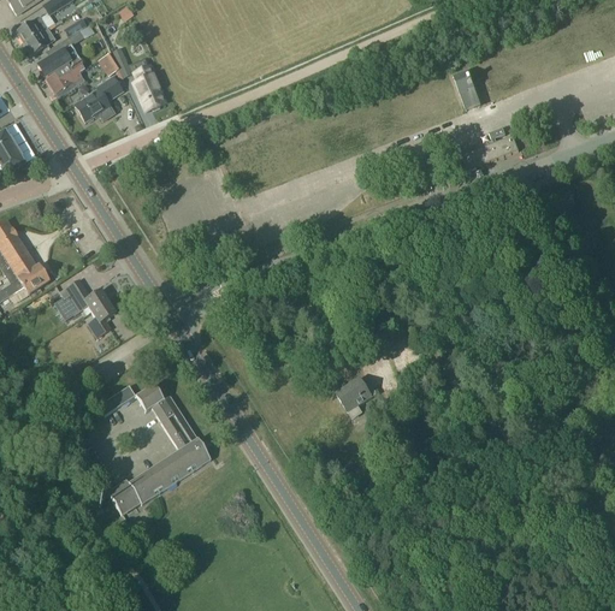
[(11,0),(12,1),(10,3),(17,13),(37,0),(11,0)]
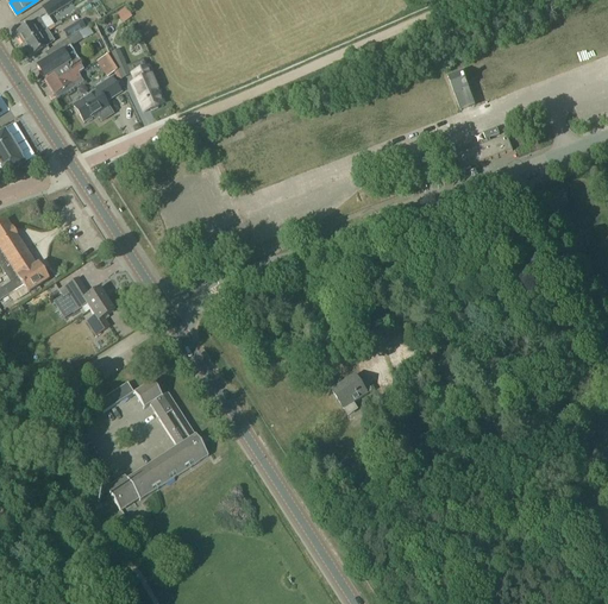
[(52,0),(44,6),(50,14),(68,2),(67,0),(52,0)]
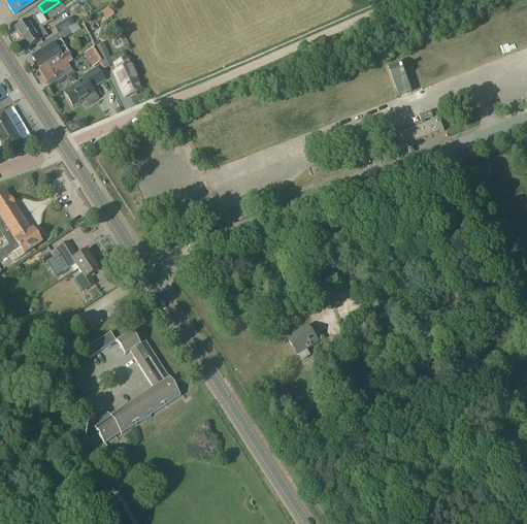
[(110,4),(102,10),(108,19),(116,12),(110,4)]
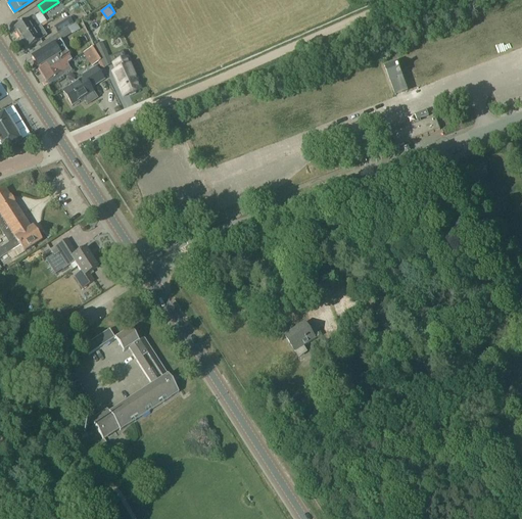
[(207,137),(200,139),(202,145),(201,145),(208,164),(521,43),(521,10),(241,121),(239,115),(204,129),(207,137)]
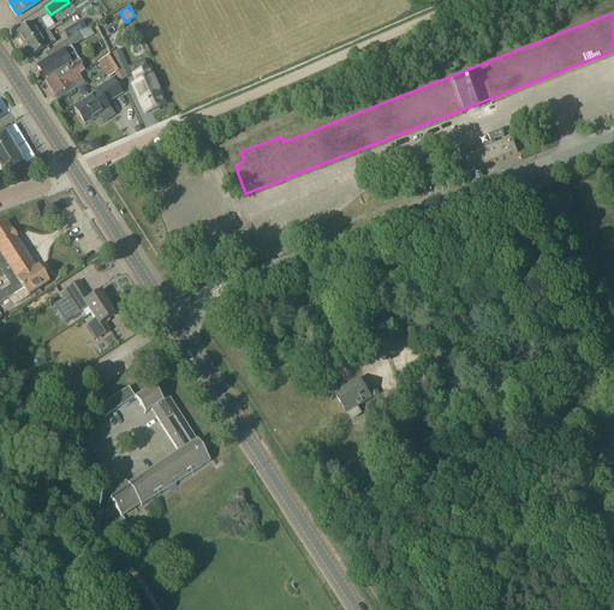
[(33,19),(16,30),(24,42),(41,31),(37,25),(45,21),(40,15),(34,19),(33,19)]
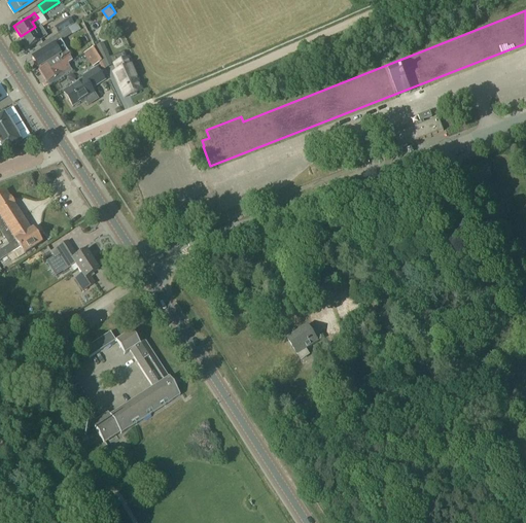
[(64,20),(57,25),(60,31),(68,26),(64,20)]
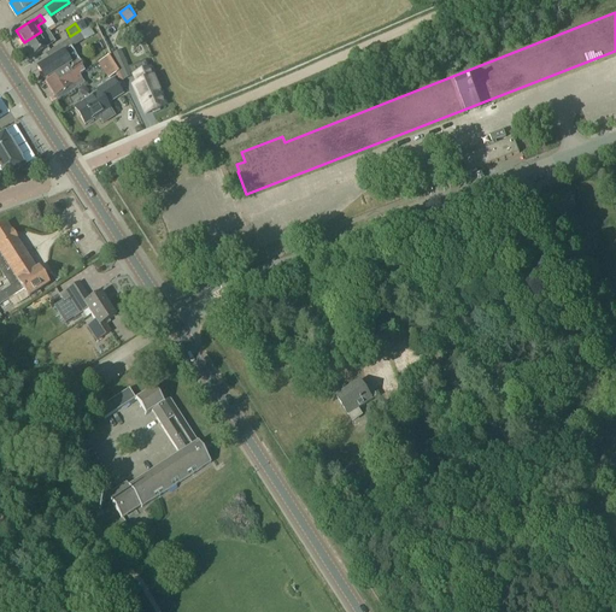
[(135,23),(128,27),(133,35),(139,31),(135,23)]
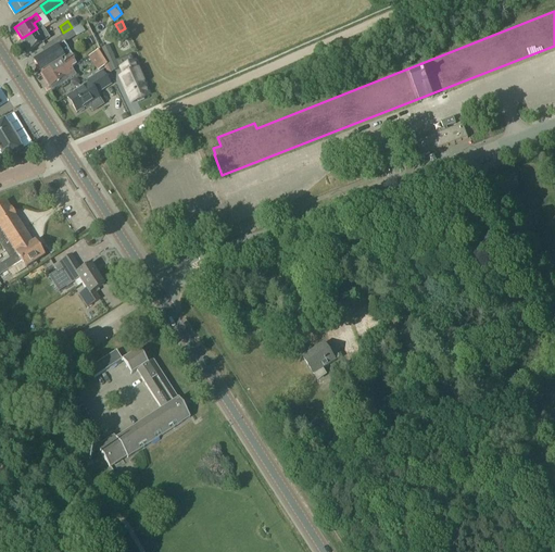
[(80,22),(72,27),(63,33),(42,46),(46,51),(35,58),(41,69),(45,73),(73,54),(71,51),(64,41),(71,37),(85,28),(80,22)]
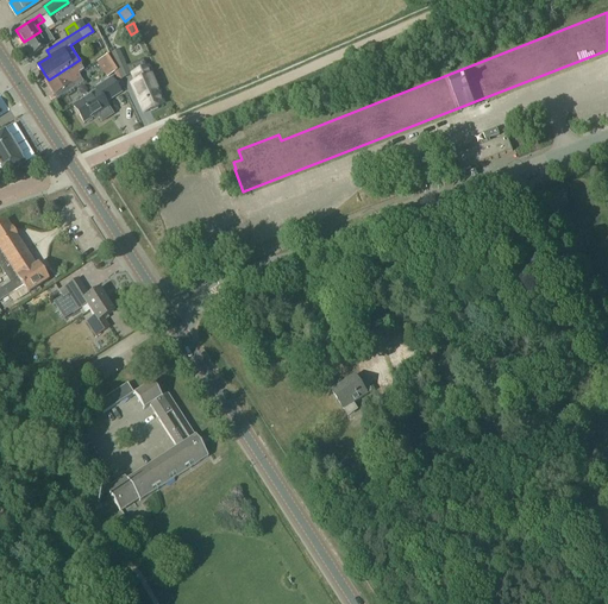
[(41,31),(24,42),(31,54),(48,43),(55,38),(48,26),(41,31)]
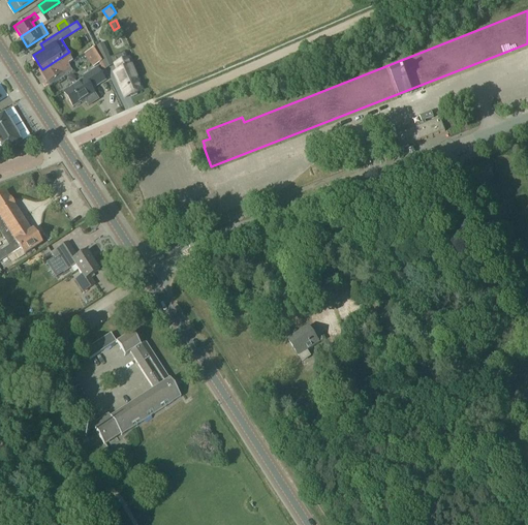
[(82,42),(88,58),(98,53),(91,38),(82,42)]
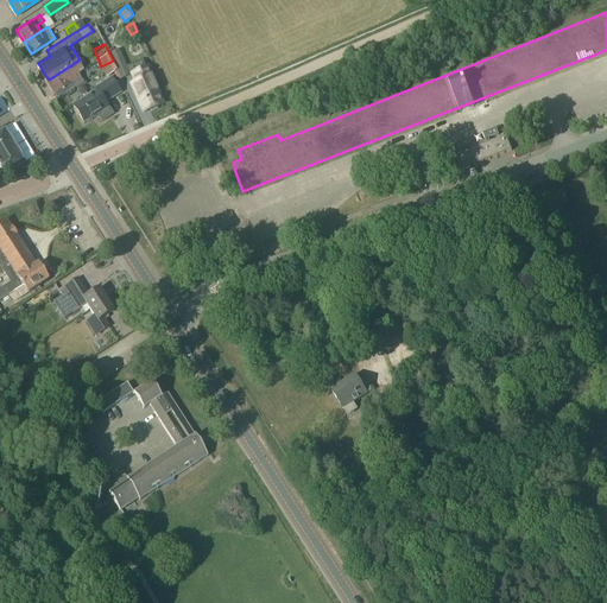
[(120,46),(111,51),(122,77),(132,73),(120,46)]
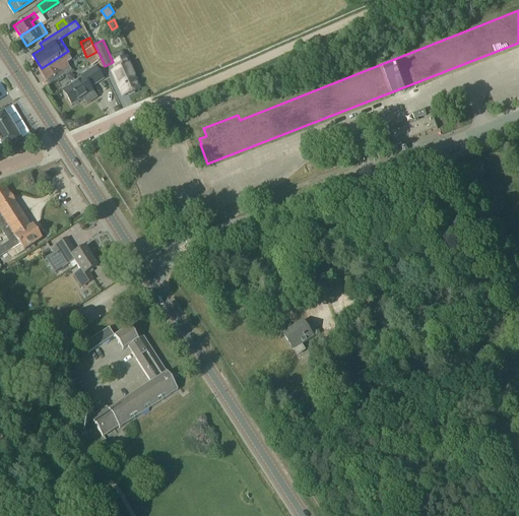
[(124,47),(111,53),(117,67),(114,69),(124,92),(139,86),(129,62),(130,62),(124,47)]
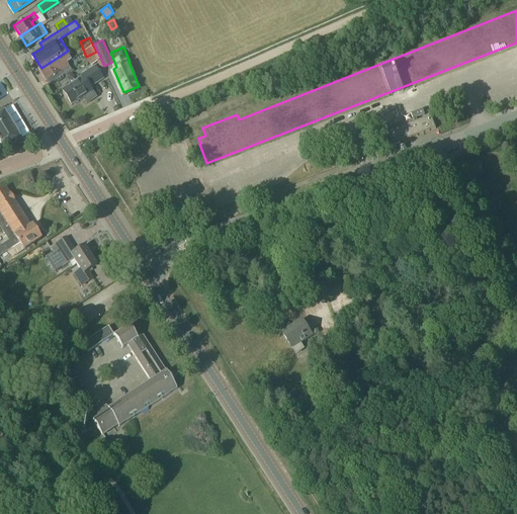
[(68,51),(41,68),(50,81),(72,67),(68,60),(72,58),(68,51)]
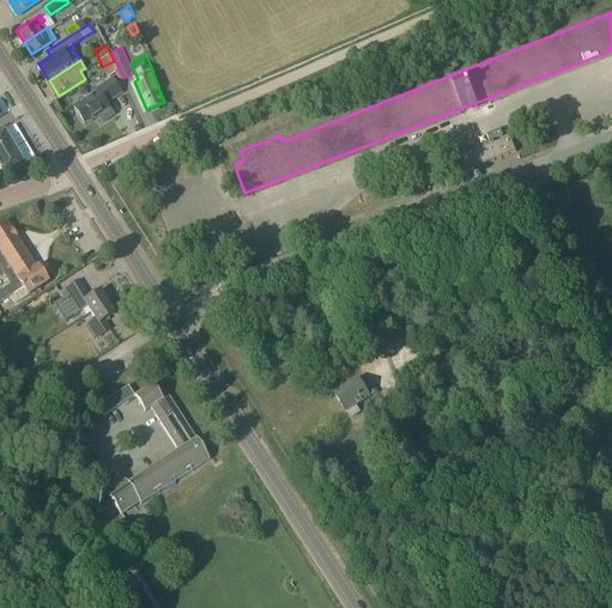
[(98,87),(74,103),(85,120),(98,111),(102,119),(114,111),(109,104),(107,99),(122,90),(113,74),(101,83),(96,85),(98,87)]
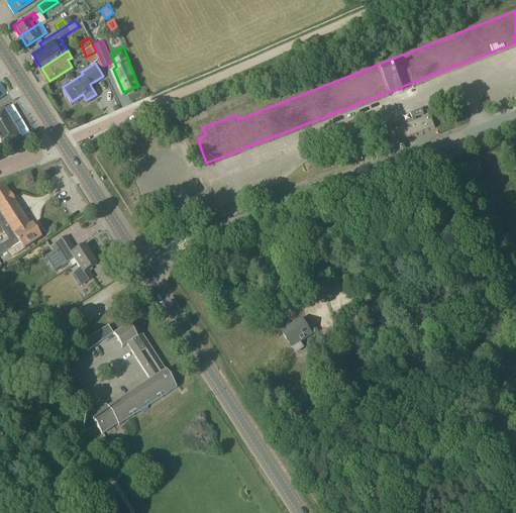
[(113,75),(108,77),(118,97),(123,94),(113,75)]
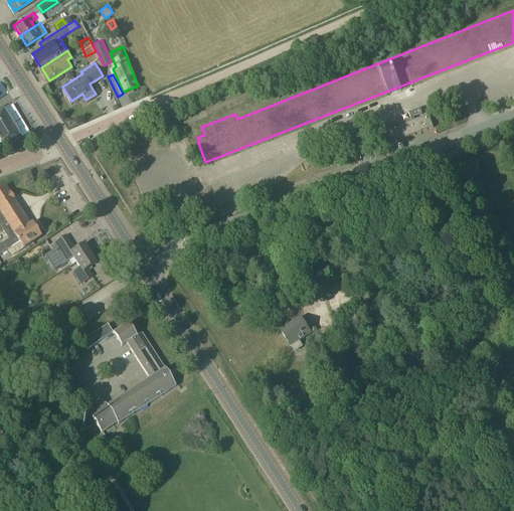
[(393,126),(385,129),(390,142),(398,139),(399,138),(435,125),(430,112),(415,118),(414,116),(423,112),(421,107),(410,111),(412,117),(413,119),(393,126)]
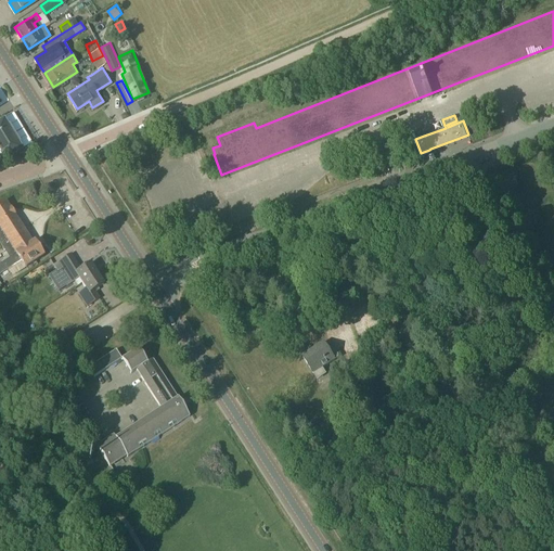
[(0,156),(3,154),(5,157),(22,148),(18,140),(9,125),(4,118),(0,120),(0,156)]
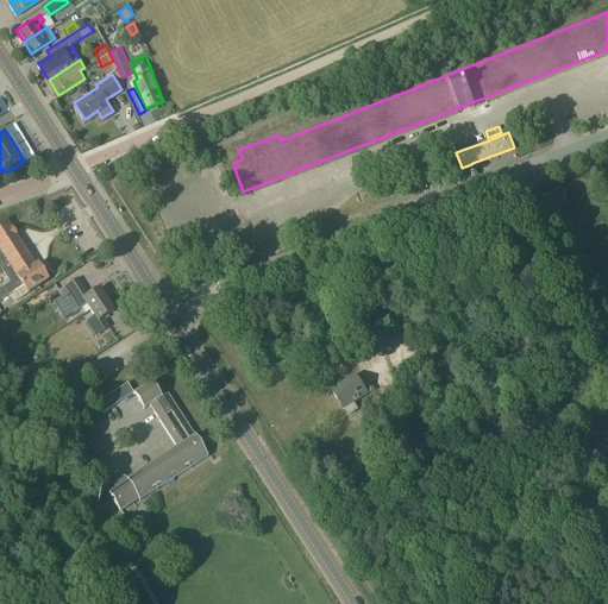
[(0,262),(11,278),(0,285),(0,297),(24,282),(29,290),(49,277),(39,262),(36,263),(17,232),(12,225),(6,218),(0,220),(0,262)]
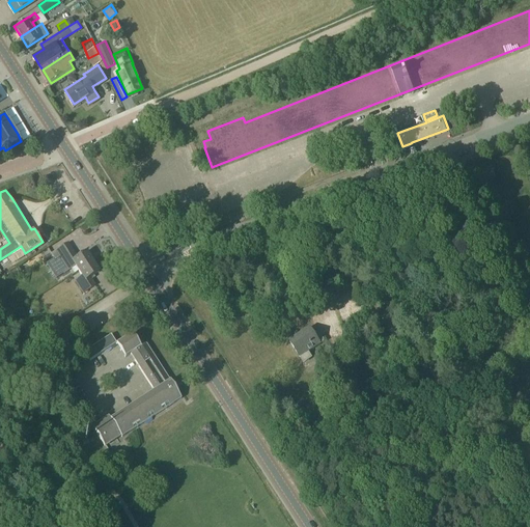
[(68,240),(52,251),(64,271),(76,264),(79,269),(93,258),(87,249),(82,253),(81,251),(77,253),(74,247),(68,240)]
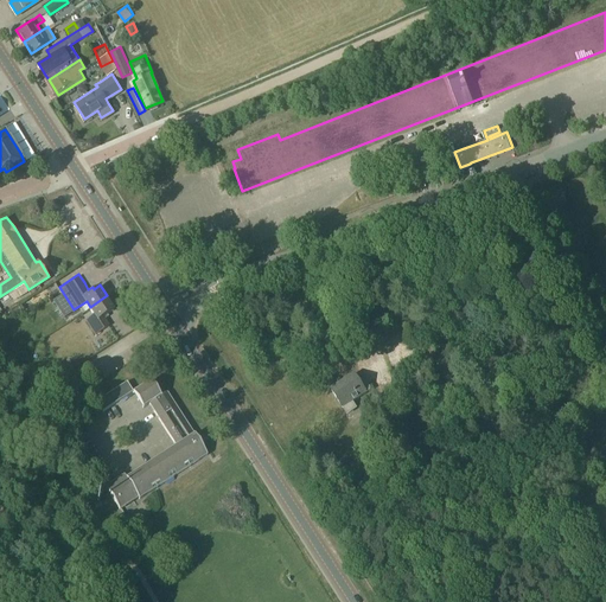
[(95,313),(87,318),(96,332),(110,322),(106,315),(109,313),(108,311),(114,307),(107,295),(90,307),(95,313)]
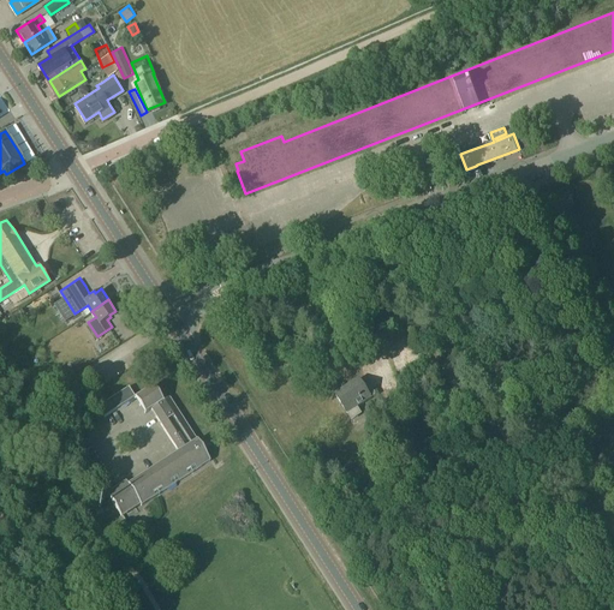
[(359,377),(337,392),(349,411),(350,410),(353,417),(362,411),(358,405),(373,396),(371,395),(376,393),(371,384),(367,387),(359,377)]
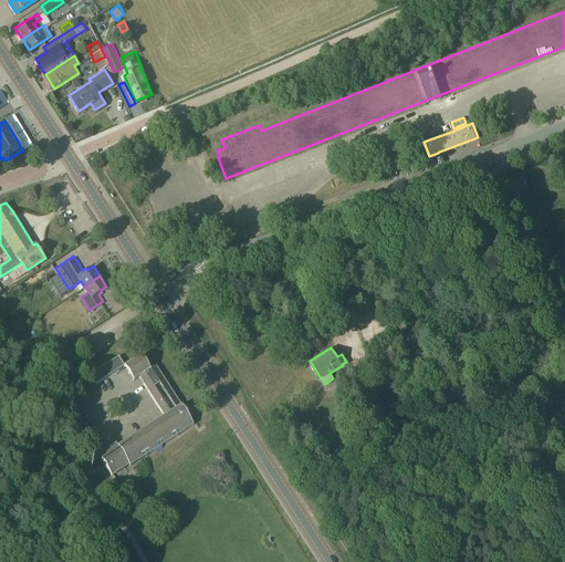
[(116,440),(98,451),(112,472),(129,461),(131,462),(194,422),(156,364),(150,367),(142,353),(124,364),(134,378),(139,374),(165,414),(118,444),(116,440)]
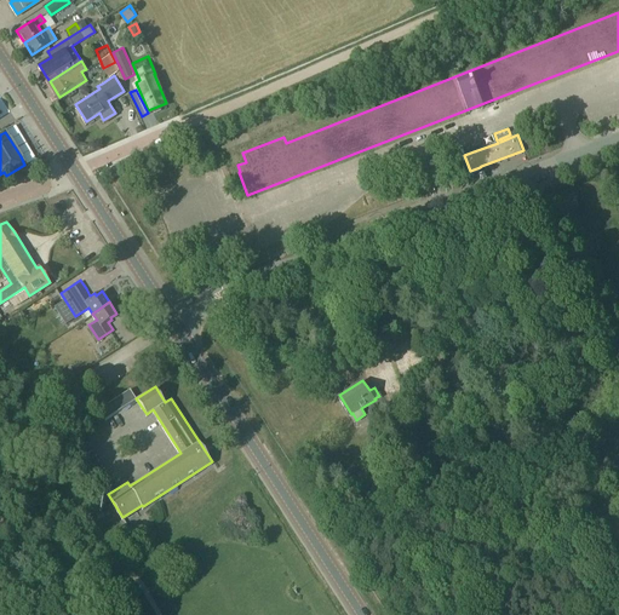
[(136,398),(135,396),(129,388),(98,407),(105,418),(136,398)]
